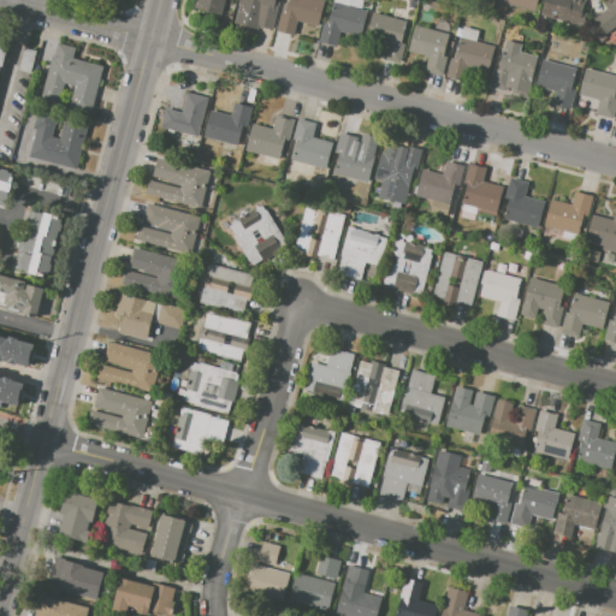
[(225,0),(221,16),(195,9),(196,0),(225,0)]
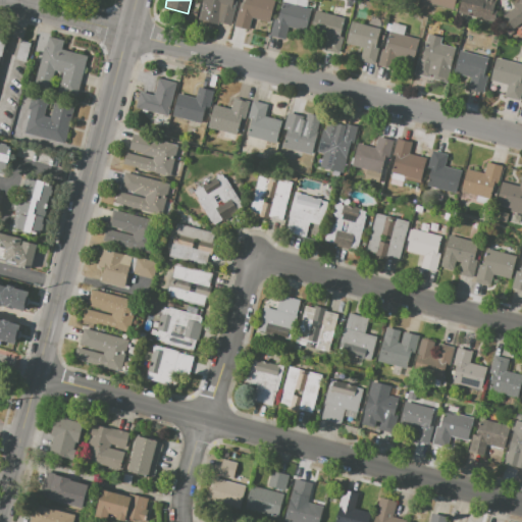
[(202,0),(233,0),(233,1),(238,2),(230,28),(215,22),(217,13),(200,8),(202,0)]
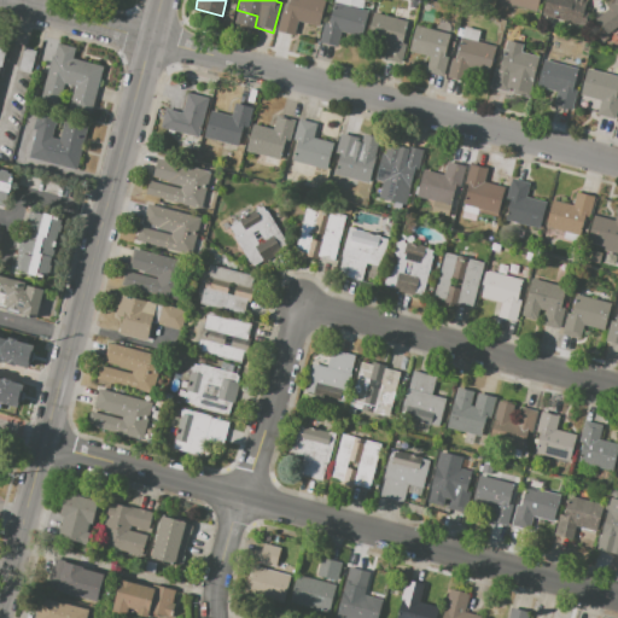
[(289,0),(326,0),(318,27),(299,21),(295,36),(277,30),(281,12),(285,13),(289,0)]
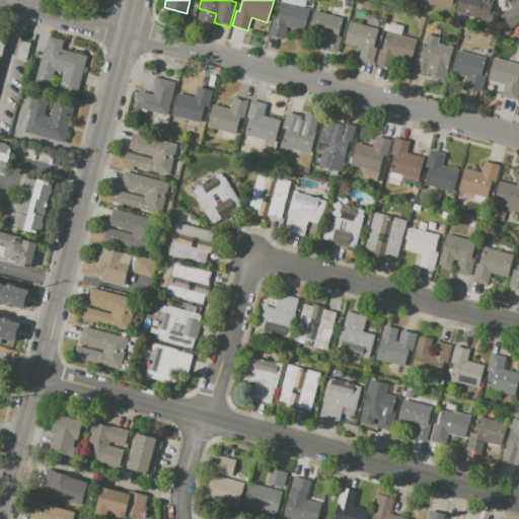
[(281,0),(300,0),(308,2),(306,8),(309,9),(303,31),(287,26),(284,39),(269,34),(273,19),(276,19),(281,0)]
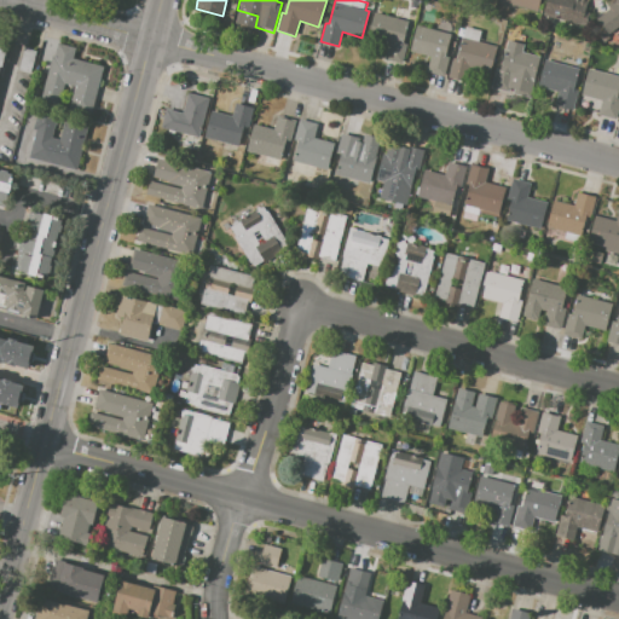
[(501,0),(541,0),(538,11),(501,3),(501,0)]
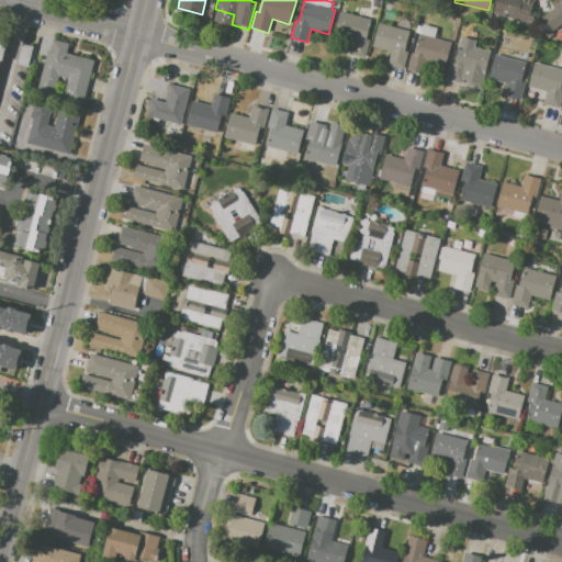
[(494,0),(530,0),(535,1),(529,22),(492,12),(494,0)]
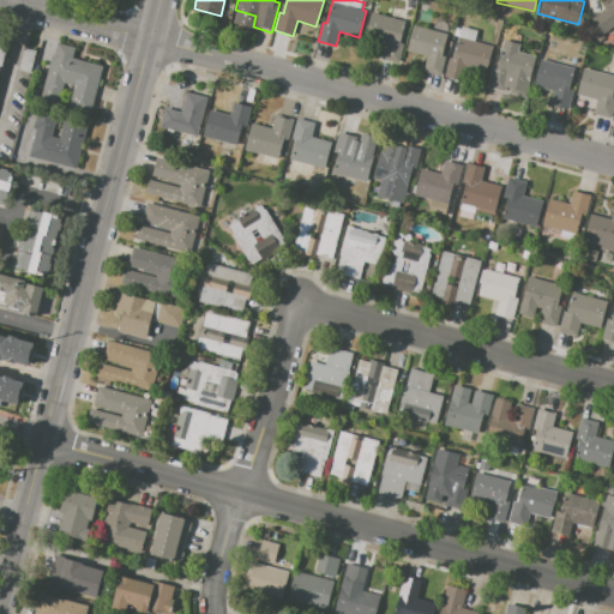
[(613,0),(613,29),(606,37),(590,19),(603,7),(602,5),(607,0),(613,0)]
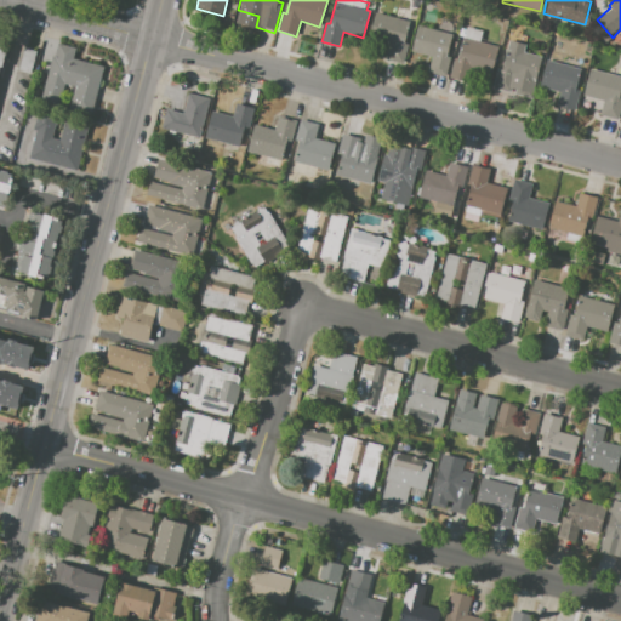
[(375,12),(409,22),(403,43),(369,34),(375,12)]
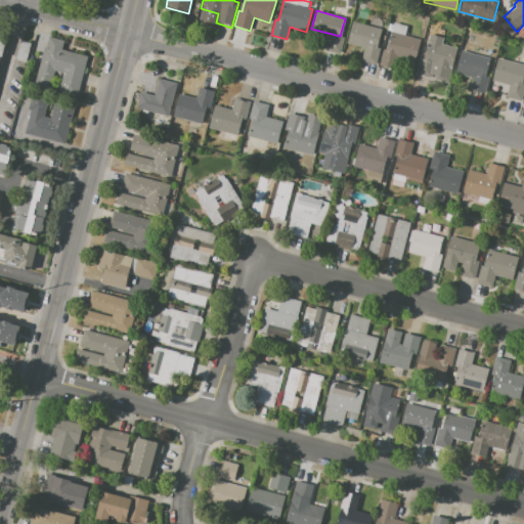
[(352,22),(385,31),(376,66),(361,61),(365,48),(346,42),(352,22)]
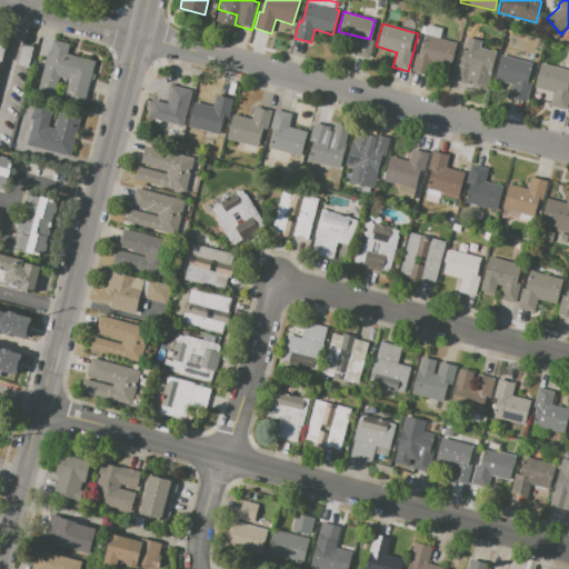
[(428,26),(441,29),(439,38),(457,43),(450,67),(432,62),(428,76),(411,71),(417,53),(420,55),(428,26)]
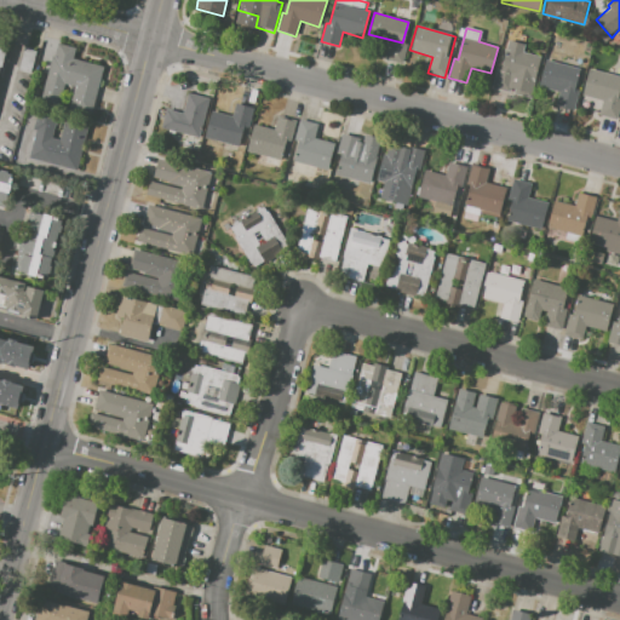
[(600,35),(606,30),(610,39),(604,42),(600,35)]
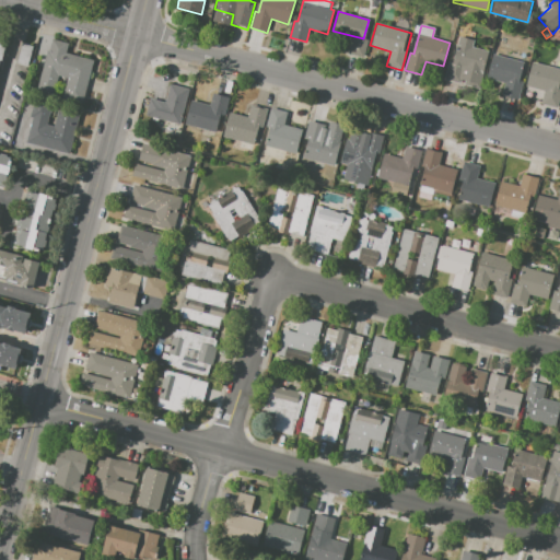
[(459,36),(474,41),(471,47),(490,53),(479,90),(444,80),(450,62),(452,63),(459,36)]
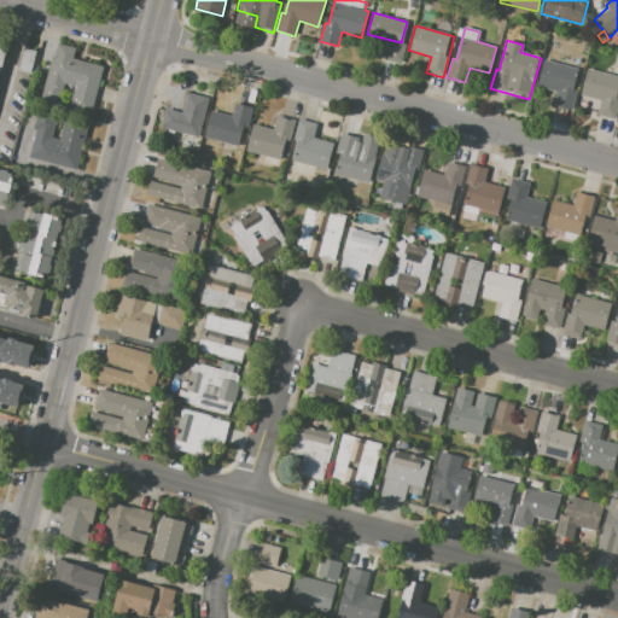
[(0,42),(10,46),(4,68),(0,68),(0,42)]
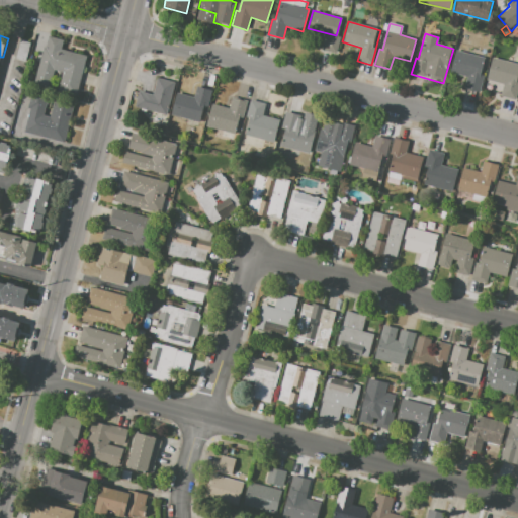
[(49,36),(64,40),(61,49),(87,56),(76,96),(58,91),(63,72),(54,70),(49,89),(33,85),(44,48),(46,48),(49,36)]
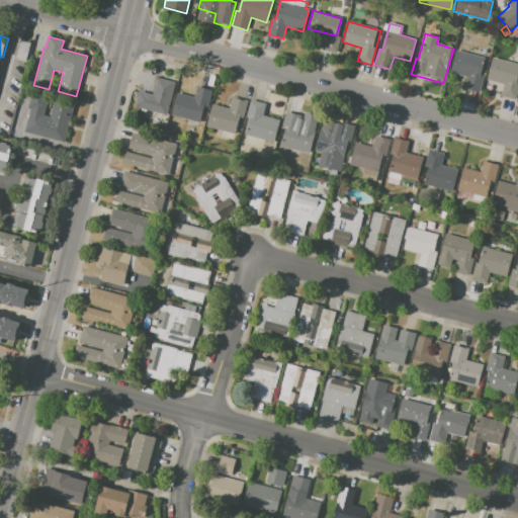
[(20,40),(30,42),(25,61),(15,59),(20,40)]
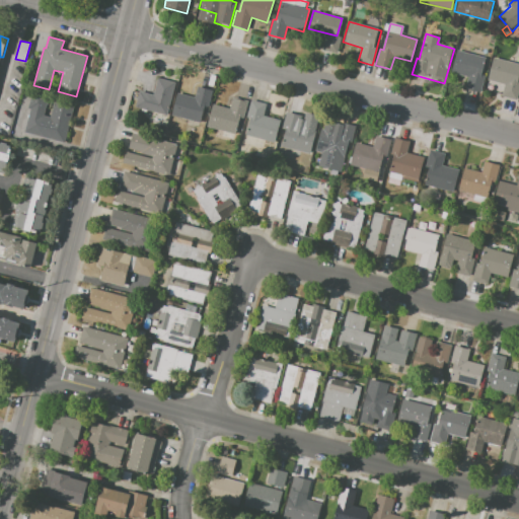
[(457,50),(483,57),(483,63),(479,75),(485,76),(479,92),(465,88),(468,77),(450,72),(457,50)]
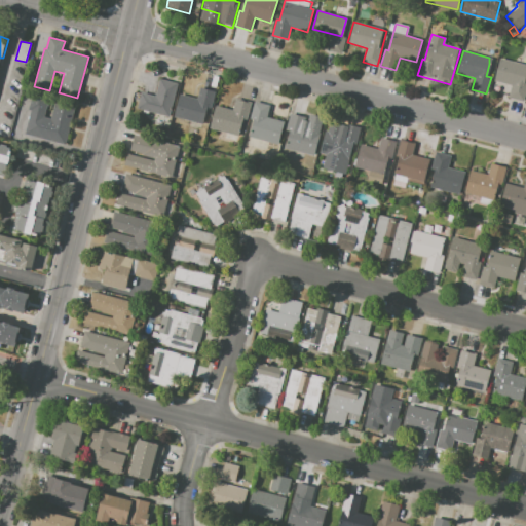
[(499,58),(525,65),(525,68),(525,74),(523,83),(525,83),(525,91),(523,103),(508,99),(512,85),(493,80),(499,58)]
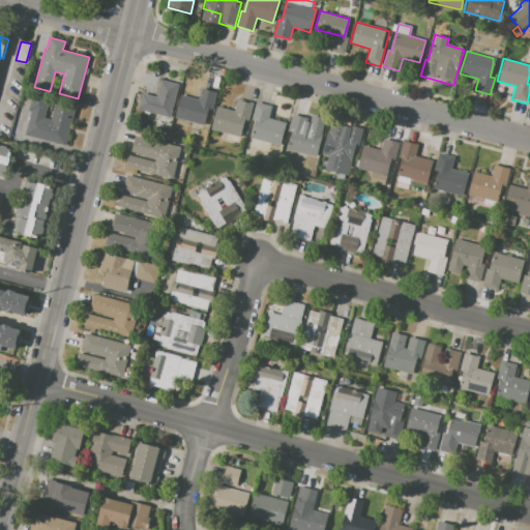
[(178,85),(170,118),(137,110),(141,93),(155,97),(160,80),(178,85)]
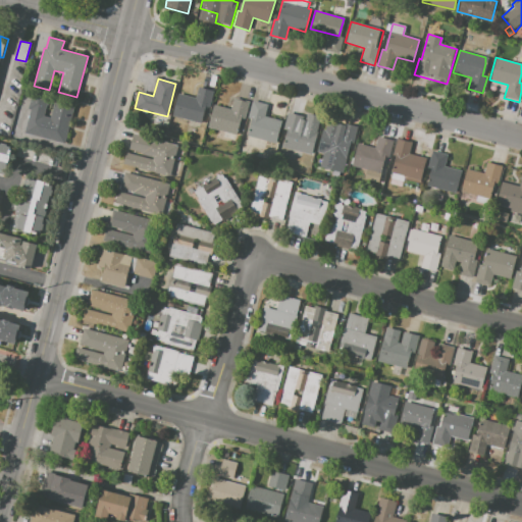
[(213,91),(209,108),(205,107),(201,123),(172,116),(178,94),(196,98),(199,87),(213,91)]
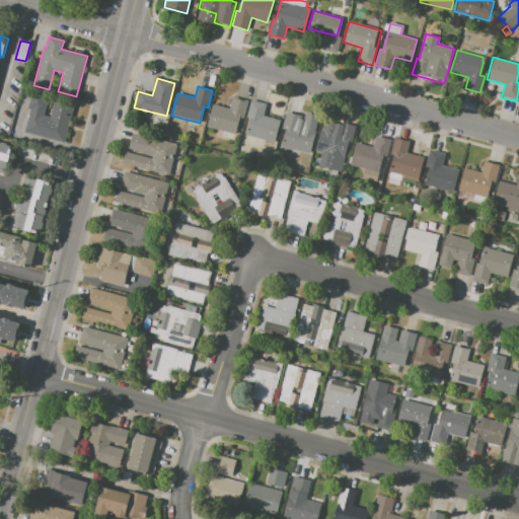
[(32,90),(49,94),(44,112),(51,114),(56,96),(75,101),(64,141),(24,131),(30,109),(27,108),(32,90)]
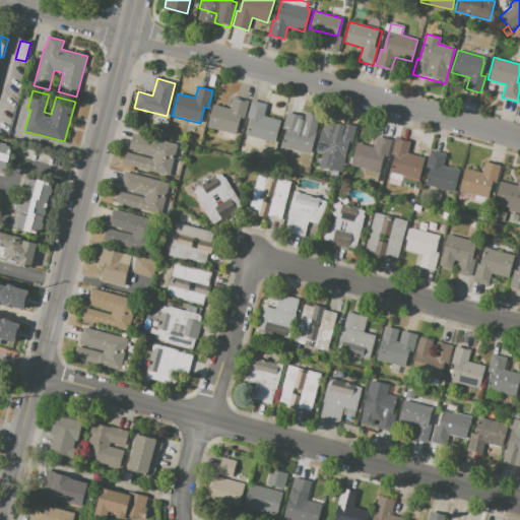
[(248,102),(240,135),(206,127),(212,105),(230,110),(233,98),(248,102)]
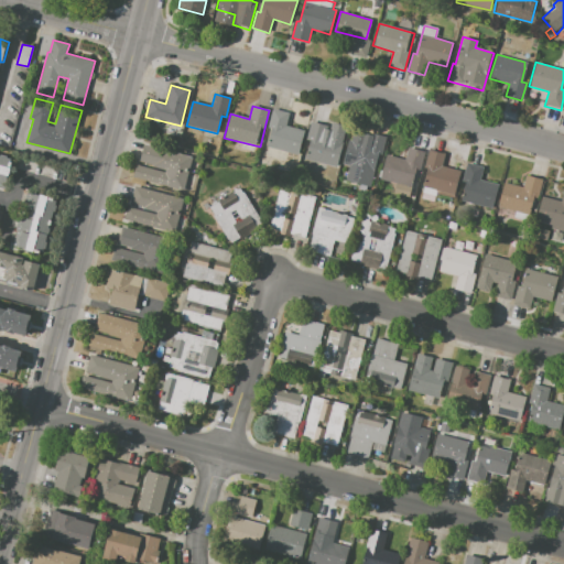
[(273,109),(290,114),(286,126),(304,130),(299,154),(268,147),(270,140),(266,139),(273,109)]
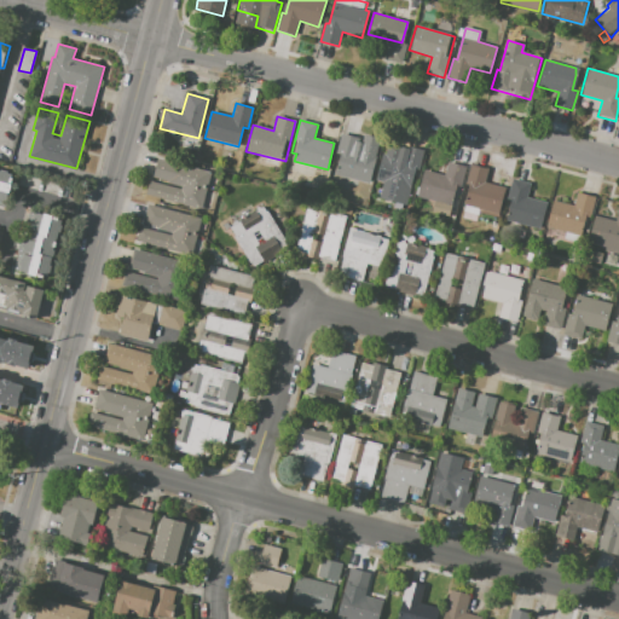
[(341,133),(359,138),(358,142),(362,142),(364,136),(381,139),(370,184),(335,174),(341,155),(336,154),(341,133)]
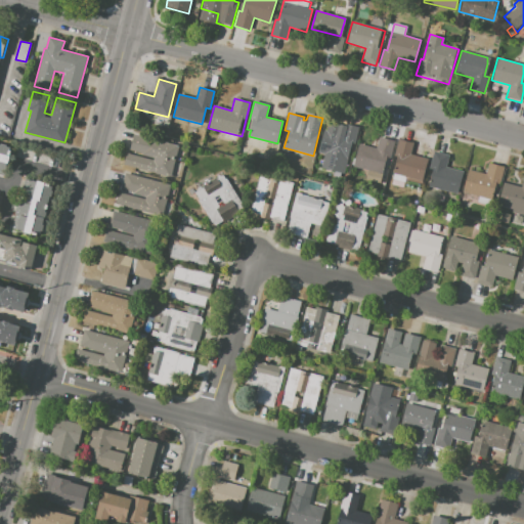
[(328,123),(338,125),(338,124),(346,126),(346,124),(357,127),(346,174),(320,167),(324,154),(317,153),(323,130),(325,130),(328,123)]
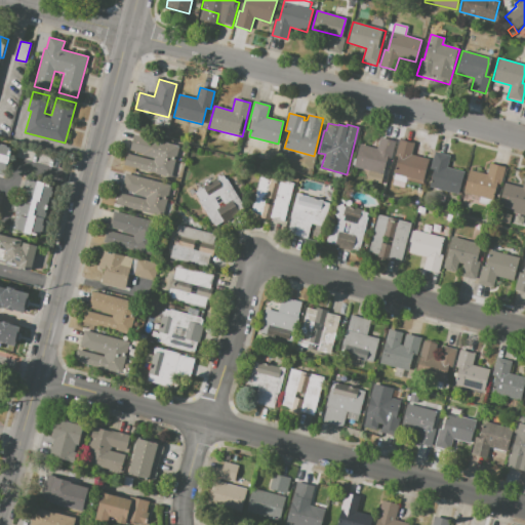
[(134,134),(178,147),(170,178),(123,165),(127,153),(153,160),(154,158),(142,154),(142,153),(130,150),(134,134)]
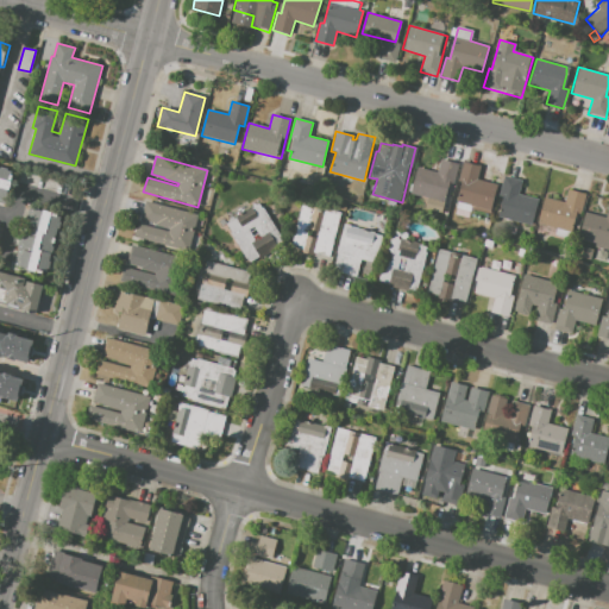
[(459,164),(453,187),(449,186),(444,202),(410,193),(416,167),(438,173),(441,159),(459,164)]
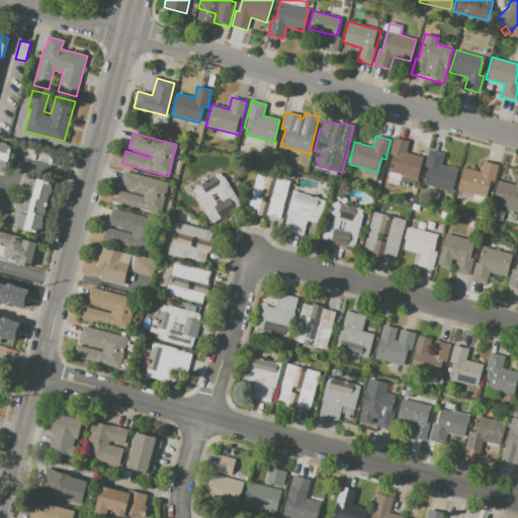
[(395,137),(408,141),(405,154),(423,158),(417,181),(400,177),(398,185),(386,182),(394,156),(390,155),(395,137)]
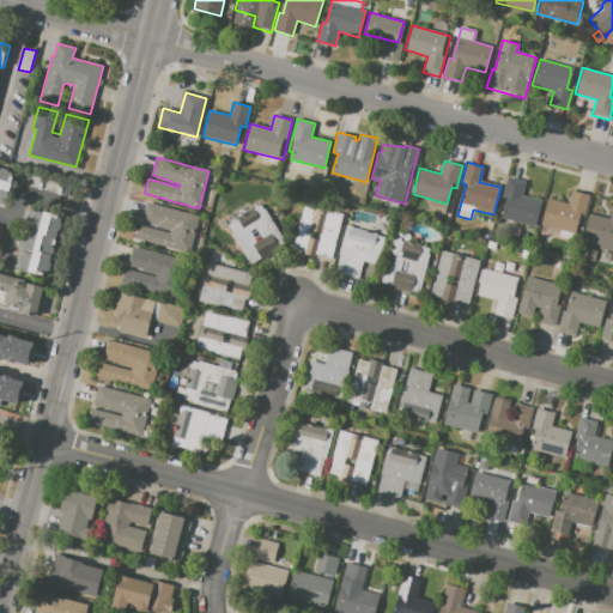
[(0,168),(7,170),(7,173),(11,174),(8,182),(12,183),(10,192),(4,190),(0,205),(0,168)]
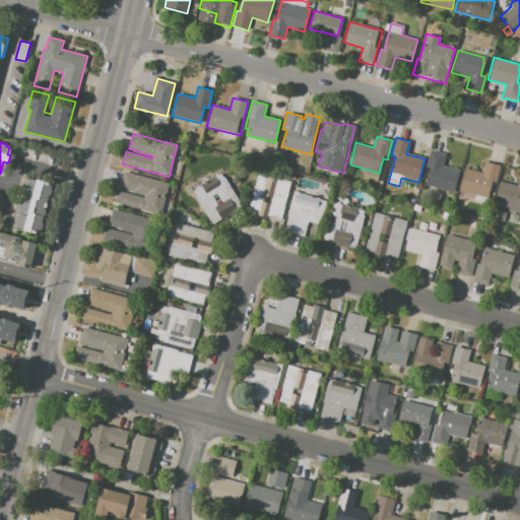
[(435,151),(446,154),(443,166),(459,171),(454,193),(426,185),(435,151)]
